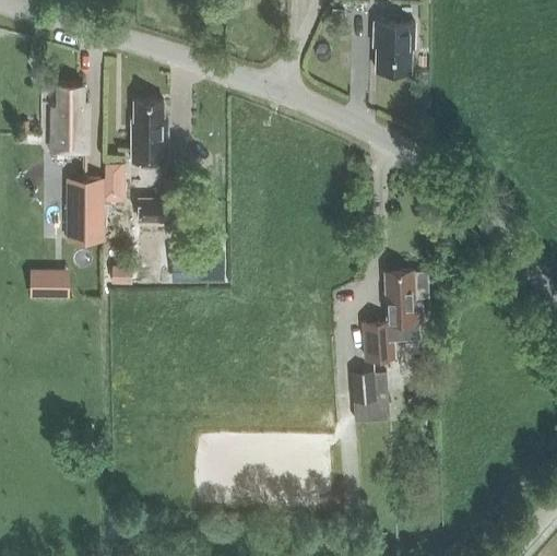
[(415,49),(415,26),(375,25),(375,48),(377,48),(377,73),(411,74),(412,49),(415,49)]
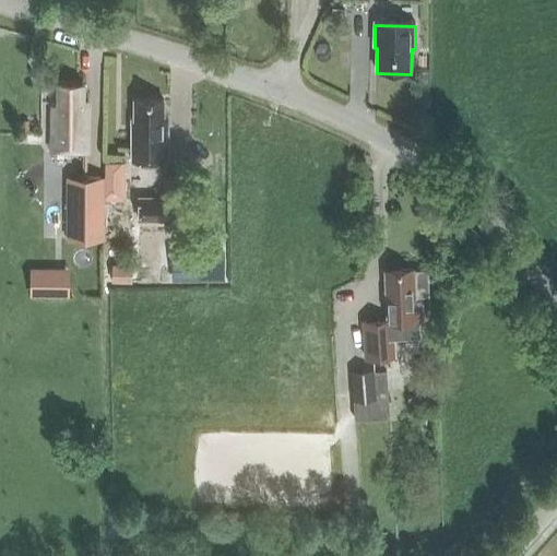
[(54,153),(90,154),(90,114),(84,114),(84,89),(59,89),(59,109),(54,109),(54,153)]
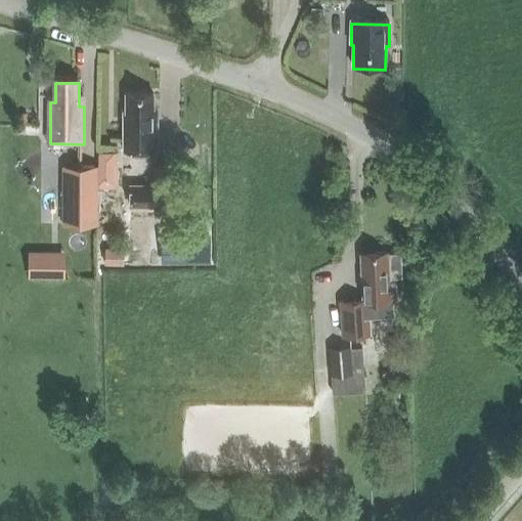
[(124,115),(124,154),(158,154),(158,115),(154,112),(154,96),(127,96),(127,115),(124,115)]
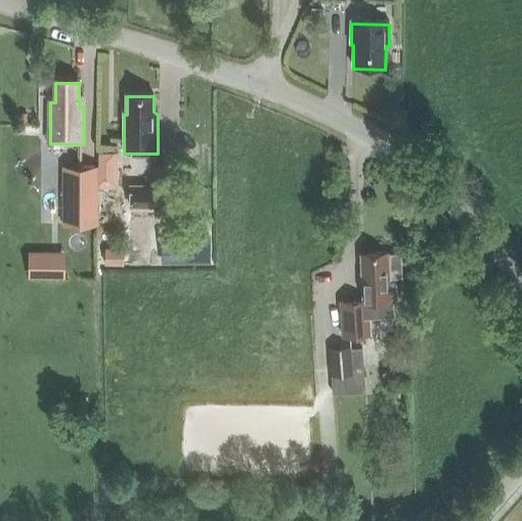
[(179,169),(156,169),(156,187),(130,187),(130,210),(156,210),(156,215),(179,215),(179,169)]
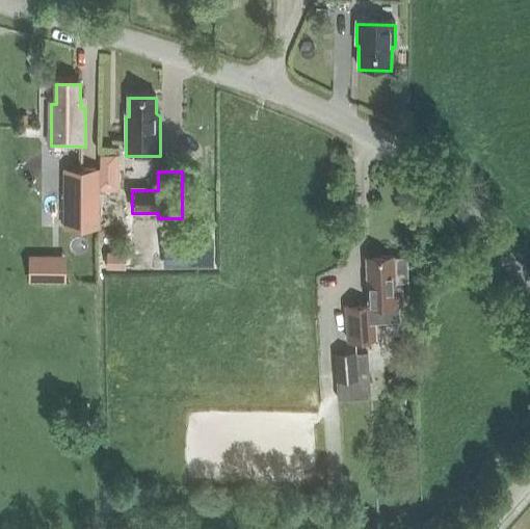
[(65,192),(65,232),(99,232),(100,173),(78,173),(78,191),(65,191),(65,192)]
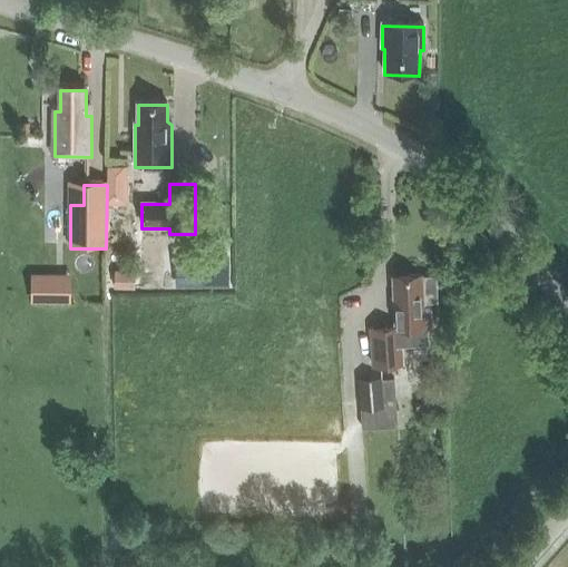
[(72,303),(72,274),(30,273),(29,303),(72,303)]
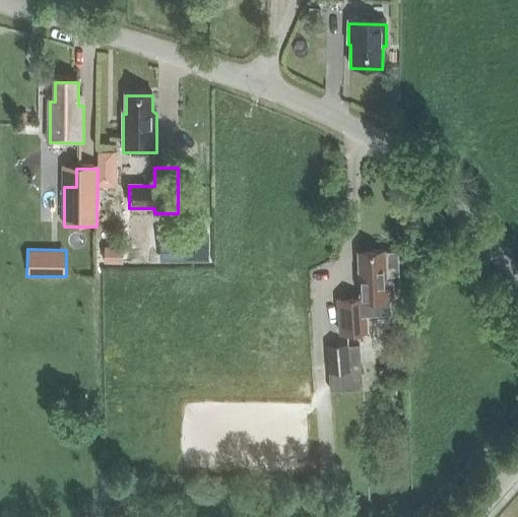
[(391,316),(391,300),(393,300),(393,277),(400,277),(399,252),(359,254),(361,300),(338,301),(339,335),(359,334),(367,334),(366,317),(391,316)]
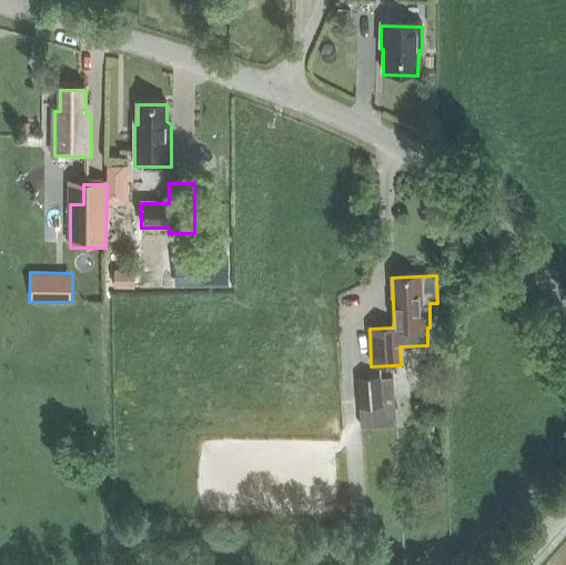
[(382,379),(356,381),(357,410),(361,410),(384,409),(382,379)]
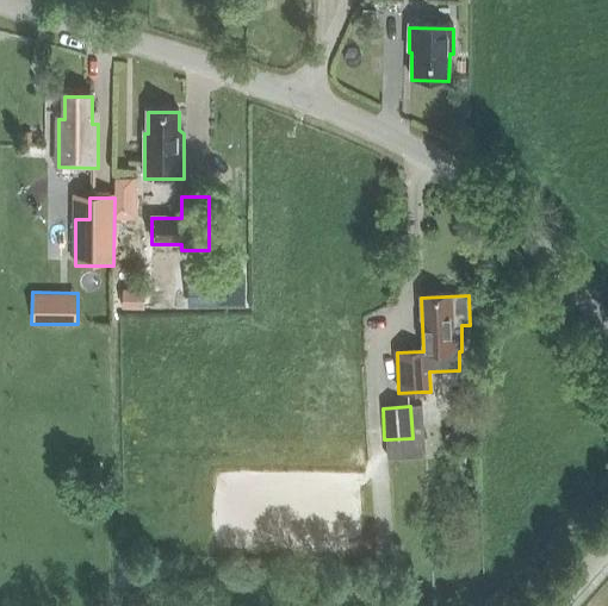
[(413,438),(388,439),(389,462),(427,460),(426,437),(413,438)]
